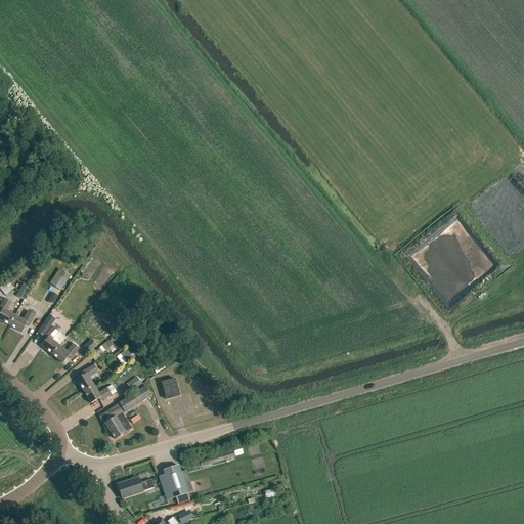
[(51,282),(62,289),(70,276),(58,270),(51,282)]
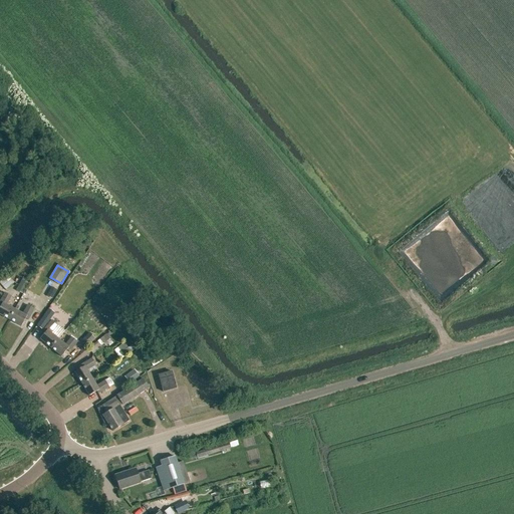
[(6,275),(0,281),(0,283),(7,291),(15,283),(6,275)]
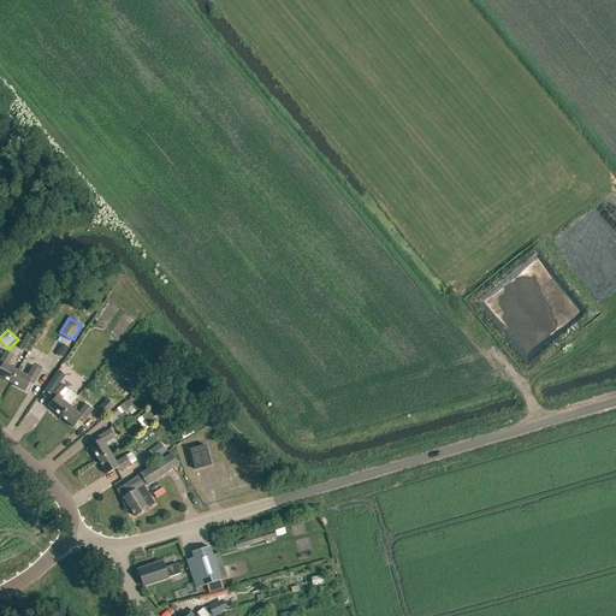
[(0,368),(0,377),(11,383),(18,371),(10,366),(15,356),(6,351),(0,362),(0,365),(1,366),(0,368)]
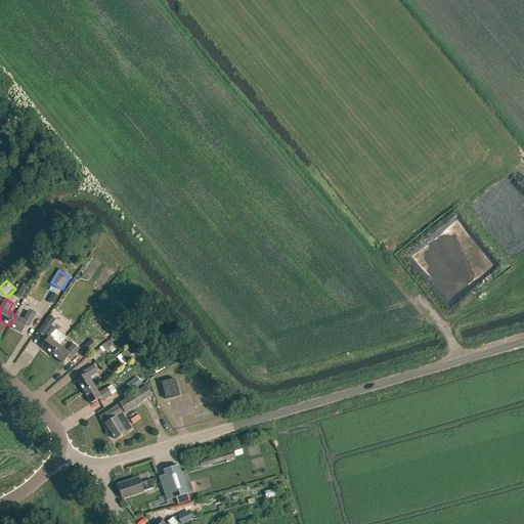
[(9,325),(23,333),(26,326),(29,326),(35,314),(28,311),(24,319),(15,315),(9,325)]
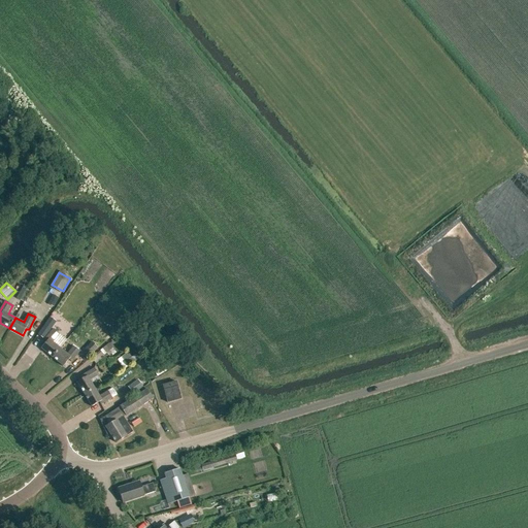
[(43,339),(56,322),(50,318),(37,335),(43,339)]
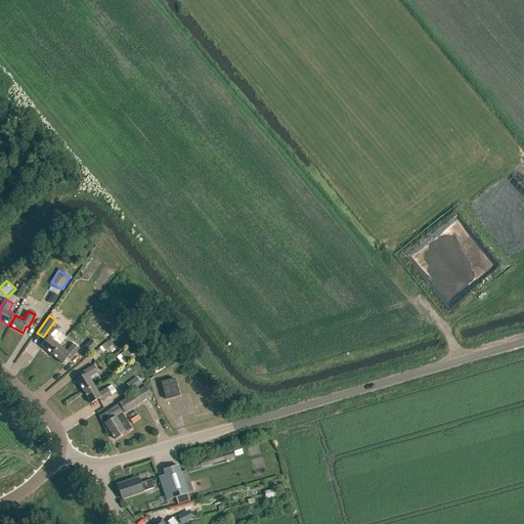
[(40,346),(51,355),(59,346),(52,341),(59,332),(52,326),(44,338),(46,340),(40,346)]
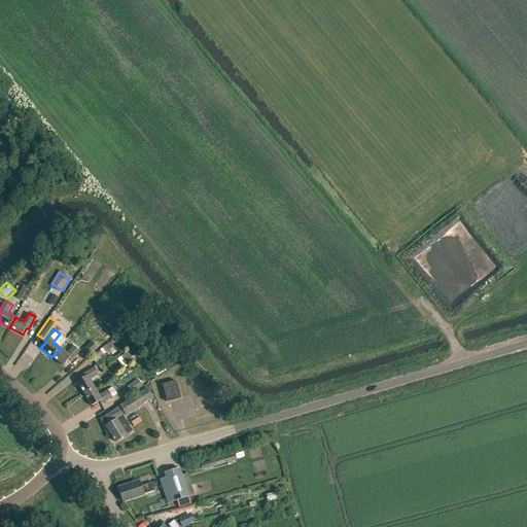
[(88,356),(90,355),(98,348),(92,341),(81,350),(88,356)]
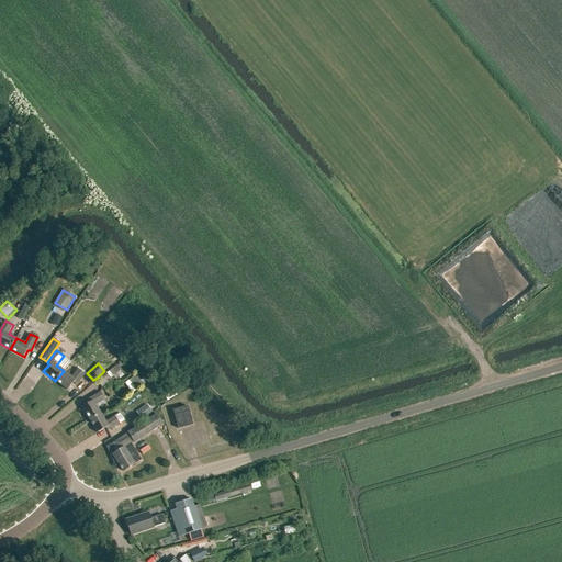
[(111,379),(121,370),(116,366),(107,373),(111,379)]
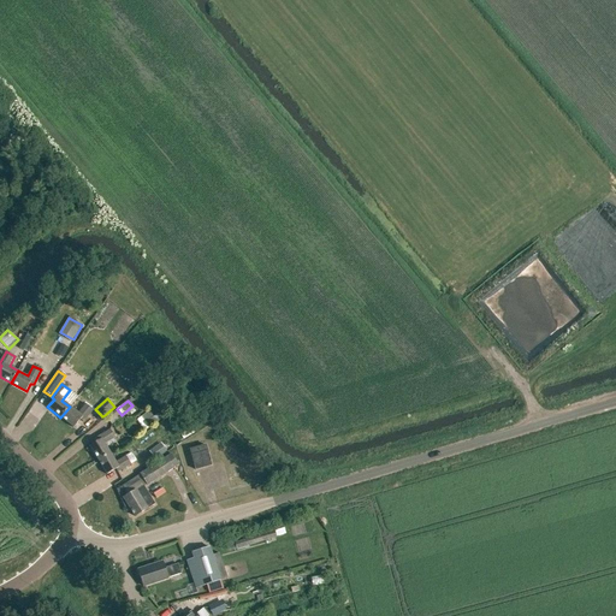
[(60,418),(73,428),(81,420),(83,422),(93,410),(86,404),(78,414),(70,407),(60,418)]
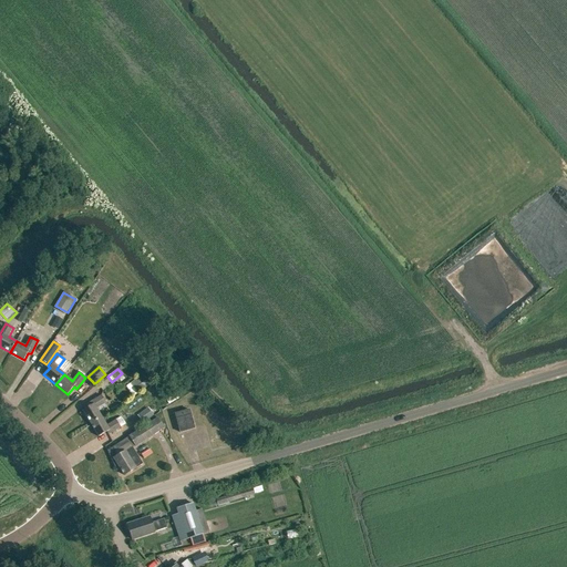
[(150,384),(146,379),(140,384),(136,379),(126,387),(134,398),(143,392),(142,390),(150,384)]
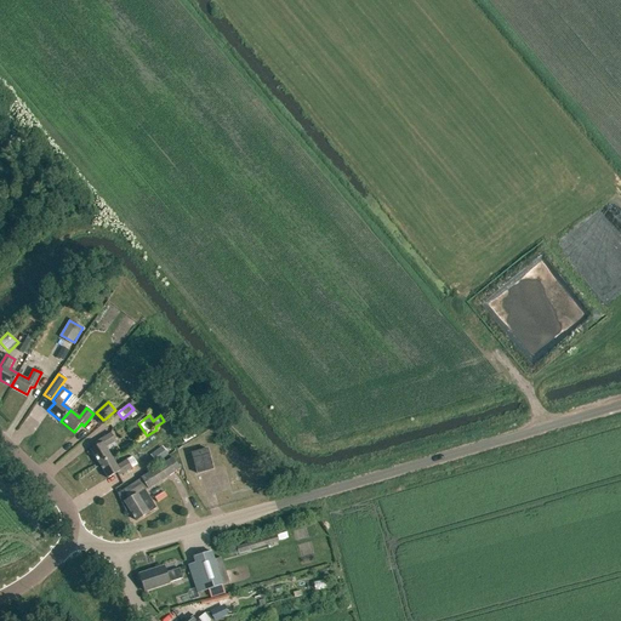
[(198,427),(187,433),(191,439),(203,433),(198,427)]
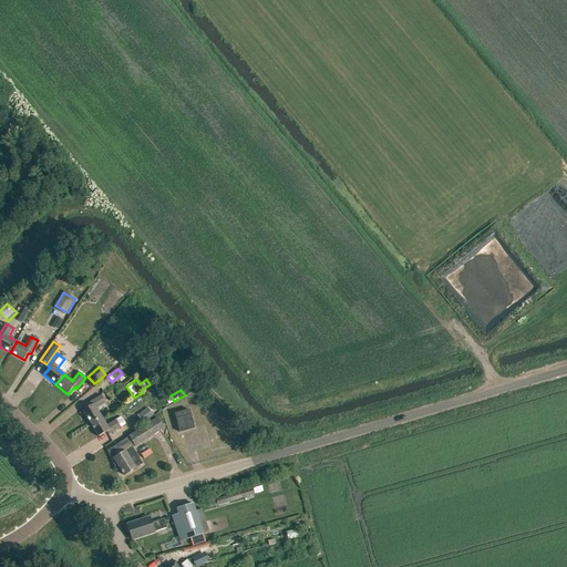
[(82,411),(90,424),(102,418),(96,409),(106,403),(102,395),(89,403),(91,405),(82,411)]
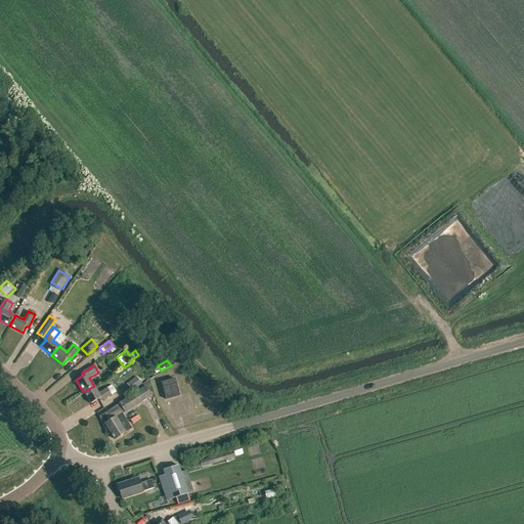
[(158,376),(150,377),(155,393),(162,392),(158,376)]
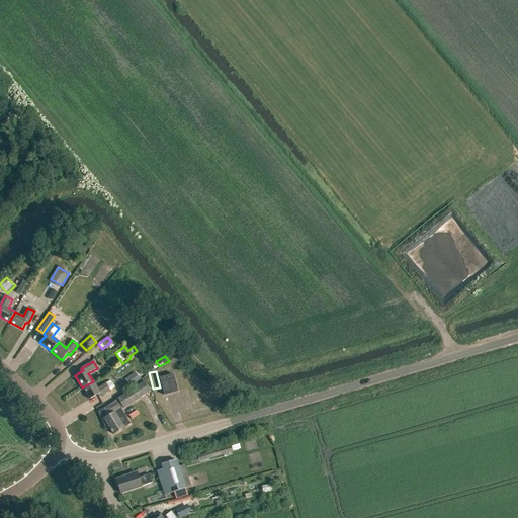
[(131,386),(140,380),(136,373),(126,379),(131,386)]
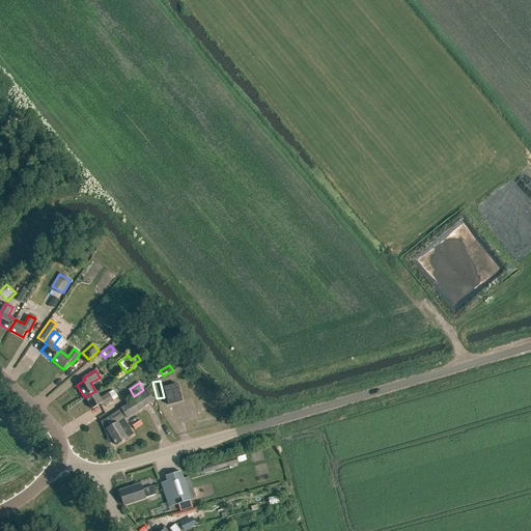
[(164,388),(168,406),(182,401),(177,384),(164,388)]
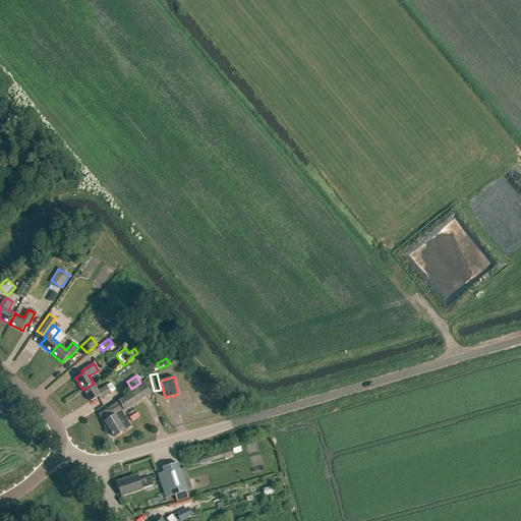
[(82,390),(90,402),(98,398),(99,400),(111,393),(106,386),(98,391),(94,384),(82,390)]
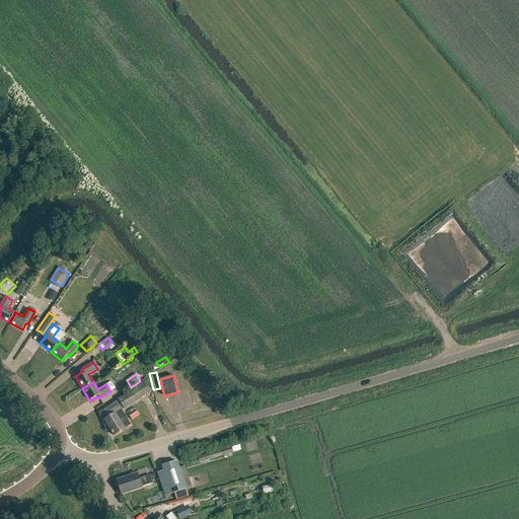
[(109,430),(113,435),(125,430),(124,429),(131,425),(122,411),(123,410),(124,410),(150,392),(144,383),(118,400),(97,413),(98,413),(97,414),(106,432),(109,430)]
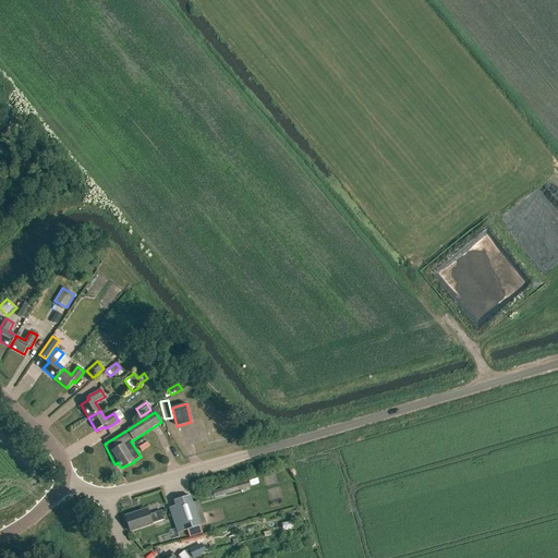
[(211,492),(214,497),(238,490),(235,484),(211,492)]
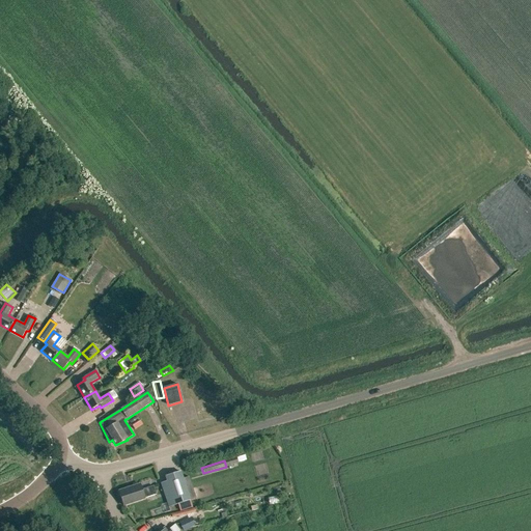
[(180,472),(165,476),(167,481),(161,483),(168,507),(190,501),(180,472)]
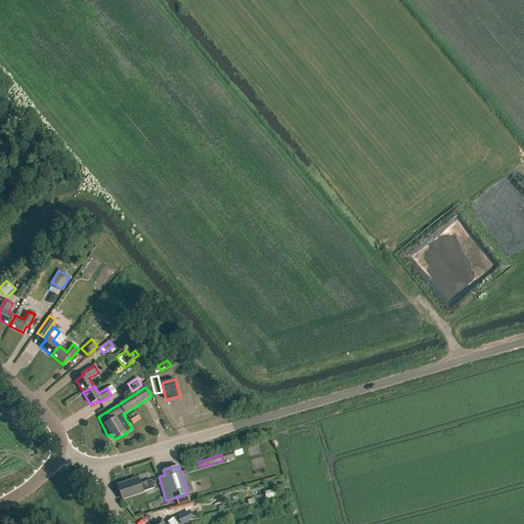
[(142,492),(140,484),(138,478),(118,485),(122,498),(142,492)]
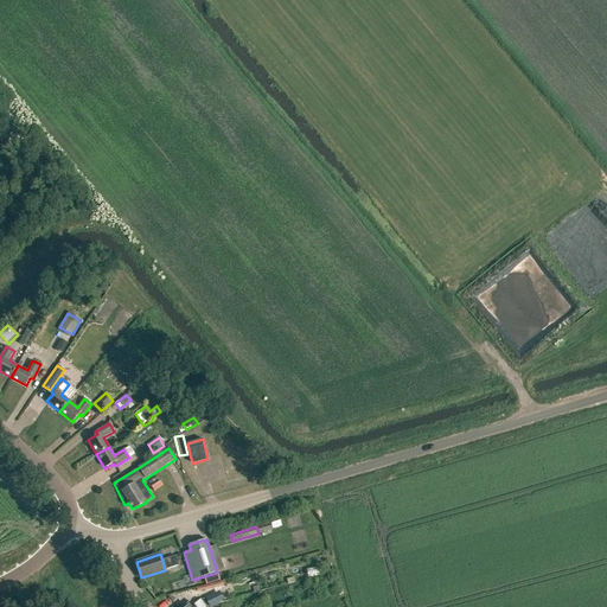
[(176,556),(163,561),(165,570),(178,566),(176,556)]
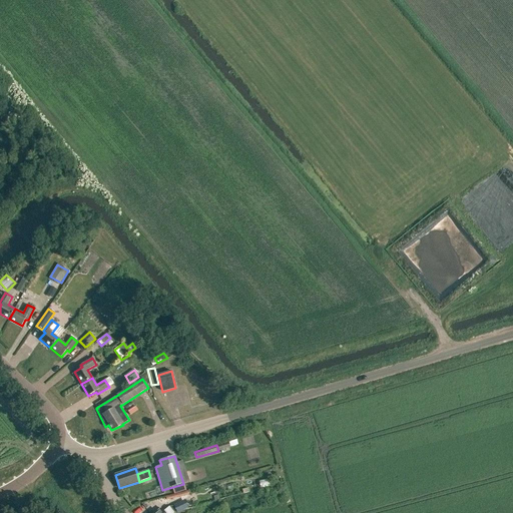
[(186,482),(192,481),(190,470),(184,471),(186,482)]
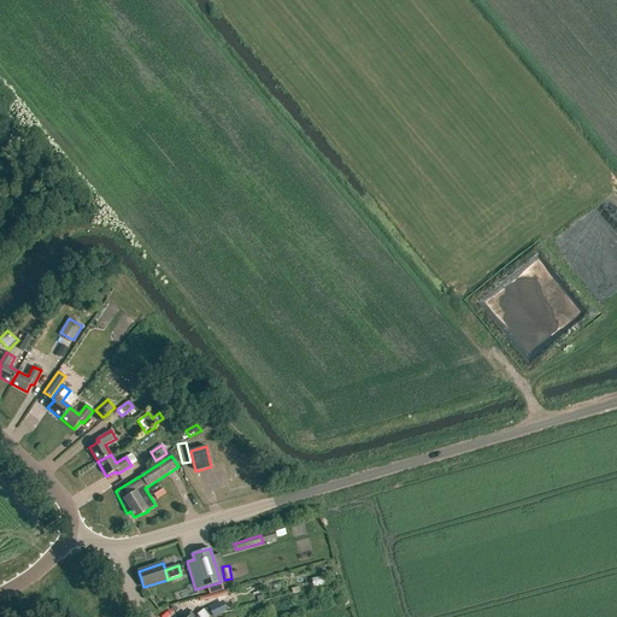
[(221,582),(207,586),(210,595),(224,591),(221,582)]
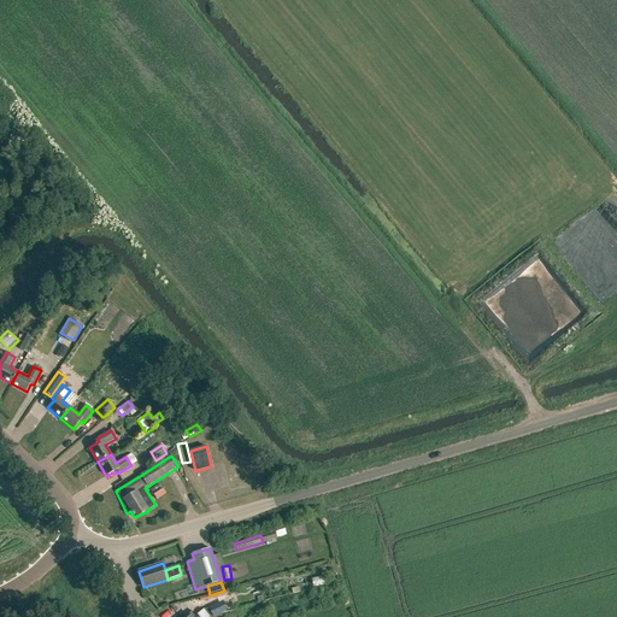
[(221,603),(209,609),(210,609),(212,616),(224,612),(221,603)]
